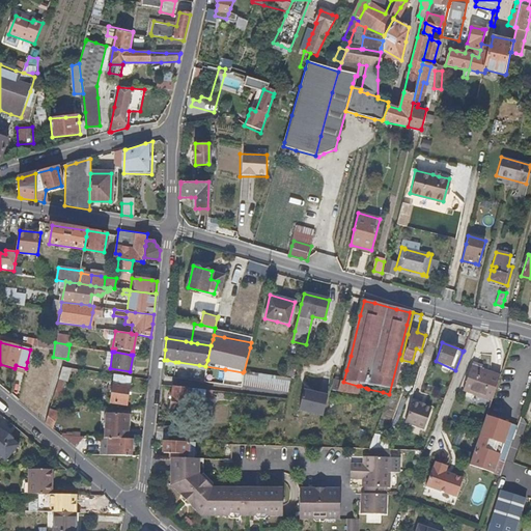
[(178,362),(175,362),(173,379),(180,380),(213,384),(228,386),(240,388),(243,372),(225,369),(205,366),(199,365),(178,362)]
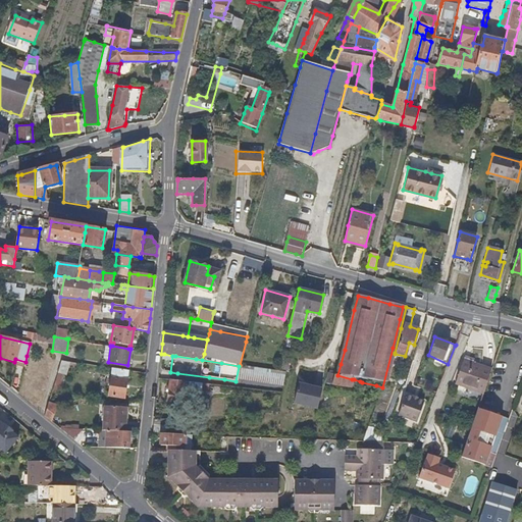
[(60,360),(57,371),(71,375),(74,362),(60,360)]
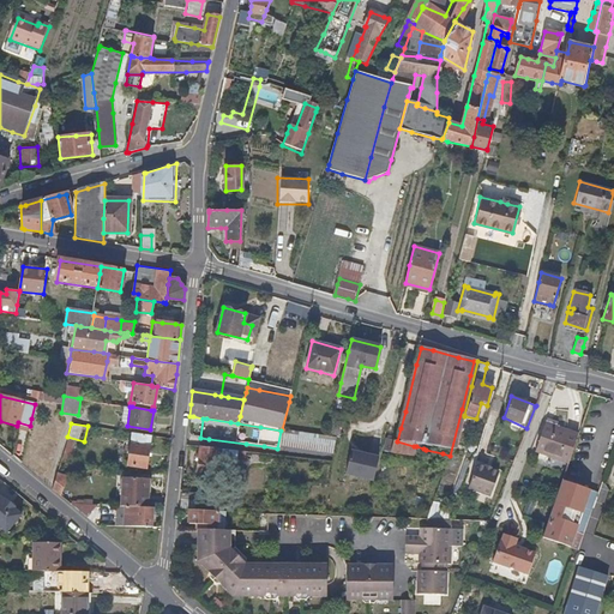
[(576,440),(577,435),(557,428),(545,425),(539,443),(535,451),(567,463),(576,440)]
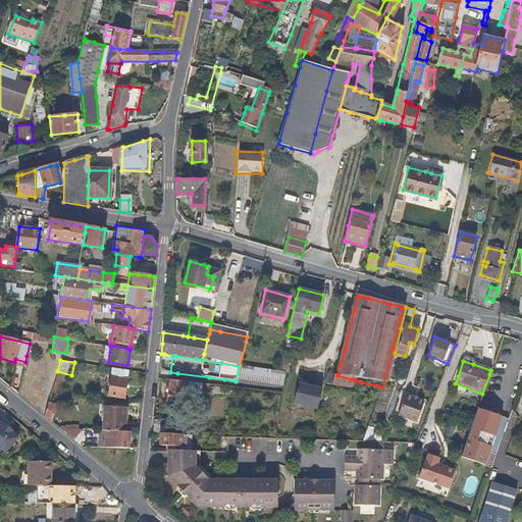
[(109,379),(109,388),(108,395),(123,397),(123,389),(126,369),(111,367),(109,379)]
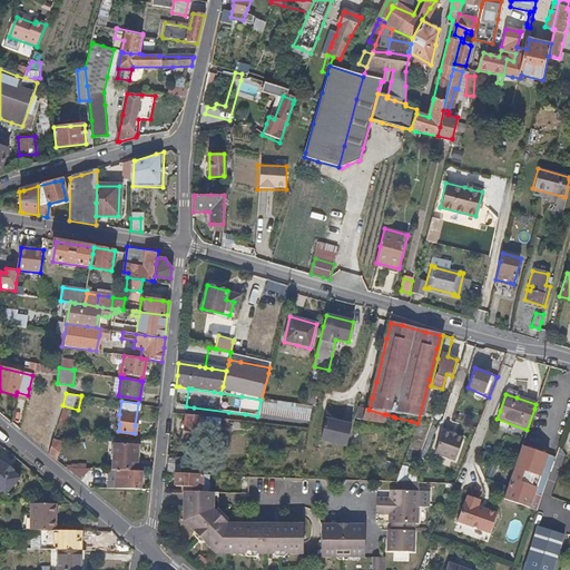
[(311,404),(262,401),(261,416),(310,421),(311,404)]
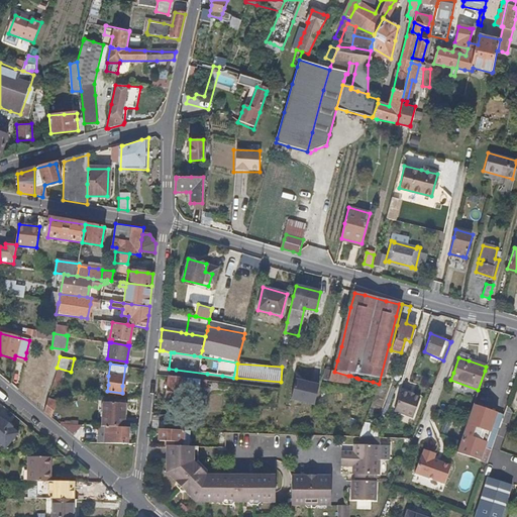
[(334,372),(332,371),(329,383),(347,387),(350,376),(348,376),(334,372)]
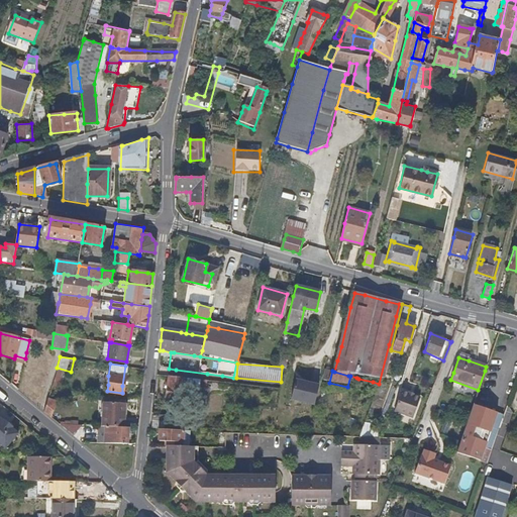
[(60,387),(62,372),(56,372),(54,386),(60,387)]
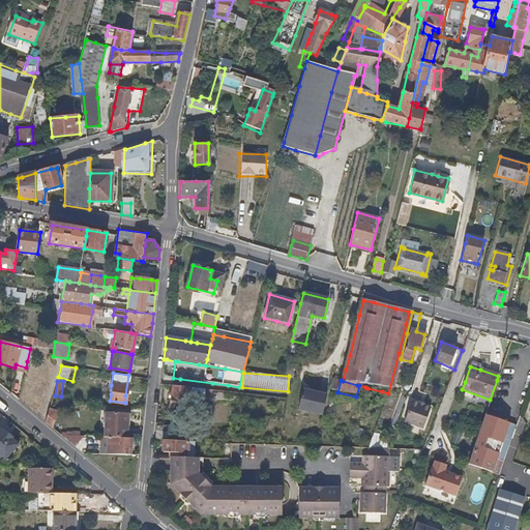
[(192,395),(193,395),(212,399),(213,392),(210,391),(186,388),(174,387),(173,395),(172,407),(184,409),(185,401),(187,401),(188,391),(192,391),(192,395)]
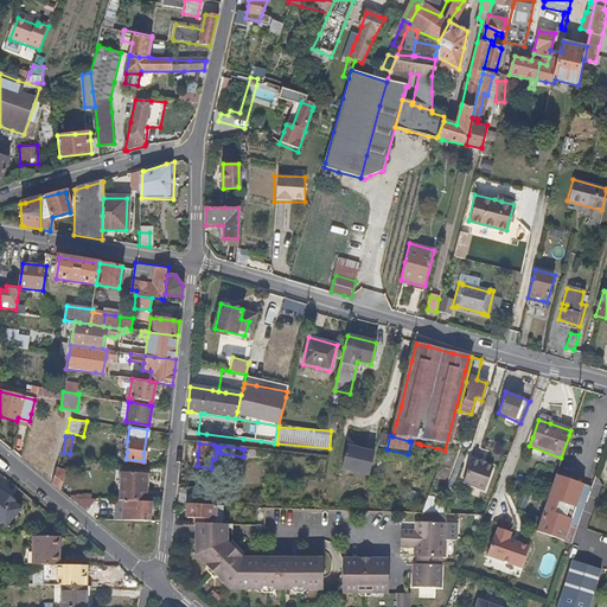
[(368,479),(374,453),(344,445),(338,471),(368,479)]
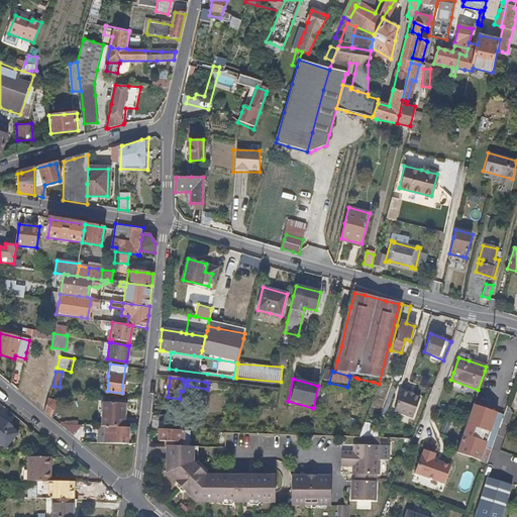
[(414,418),(421,398),(403,391),(396,411),(414,418)]
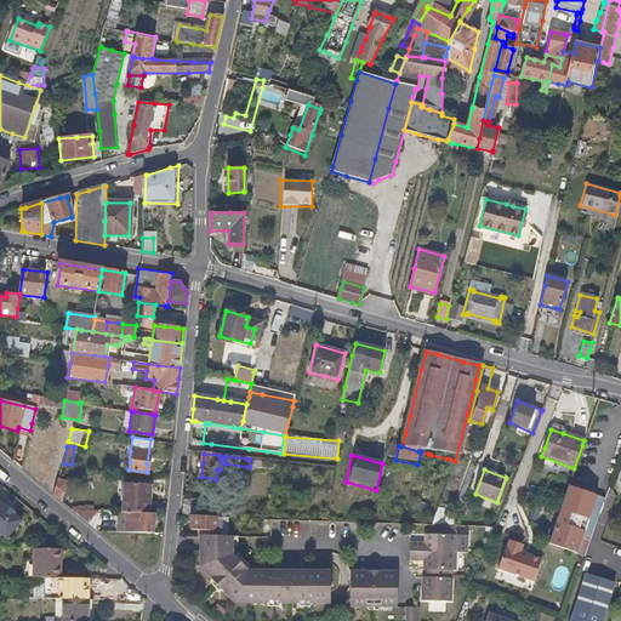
[(55,486),(52,495),(56,497),(61,501),(67,482),(57,478),(55,486)]
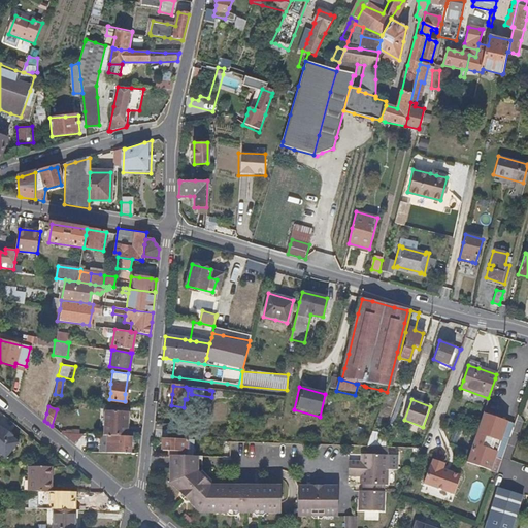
[(106,410),(104,435),(106,435),(120,435),(127,436),(128,411),(106,410)]
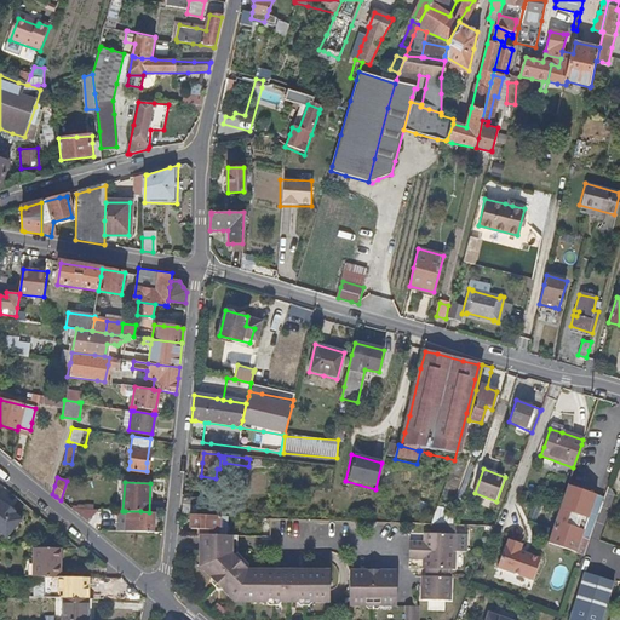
[(598,517),(604,498),(567,484),(564,492),(554,526),(551,529),(547,541),(578,552),(577,554),(584,556),(598,517)]
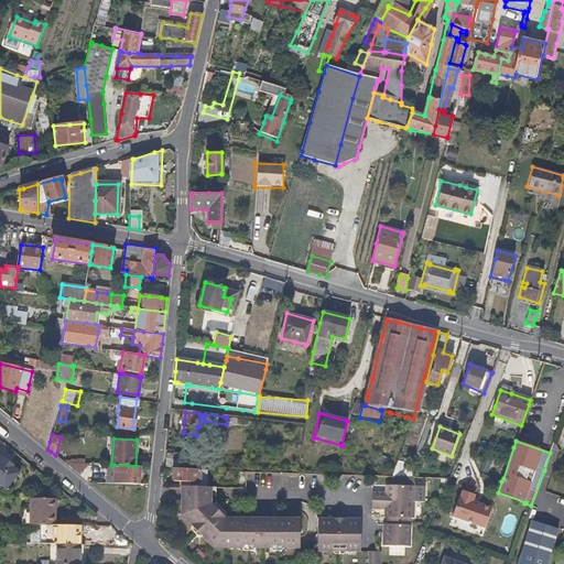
[(166,456),(165,469),(174,469),(199,470),(201,458),(183,456),(183,454),(166,453),(166,456)]
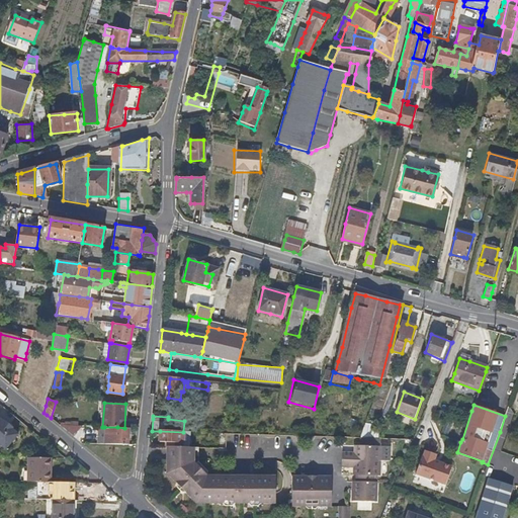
[(14,427),(5,419),(3,420),(0,417),(0,443),(6,449),(19,433),(13,428),(14,427)]
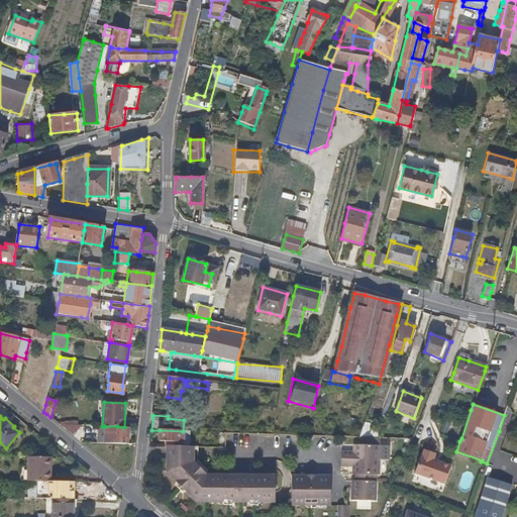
[(71,425),(60,424),(70,433),(71,425)]
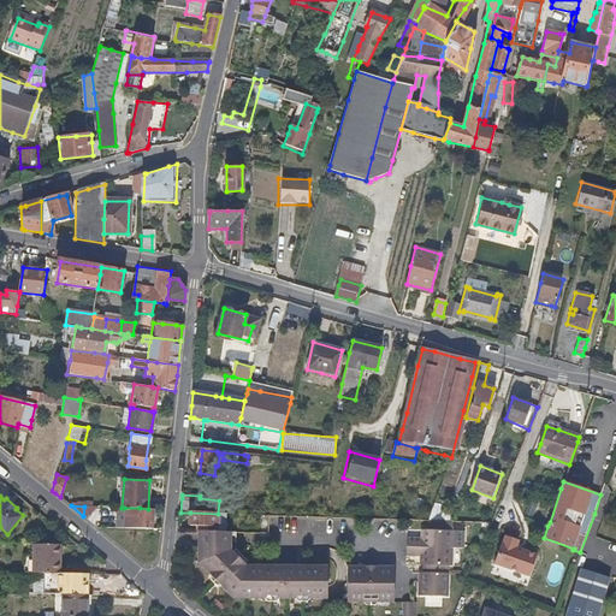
[(106,520),(106,527),(117,527),(140,528),(150,528),(152,509),(148,509),(140,508),(124,508),(124,520),(106,520)]
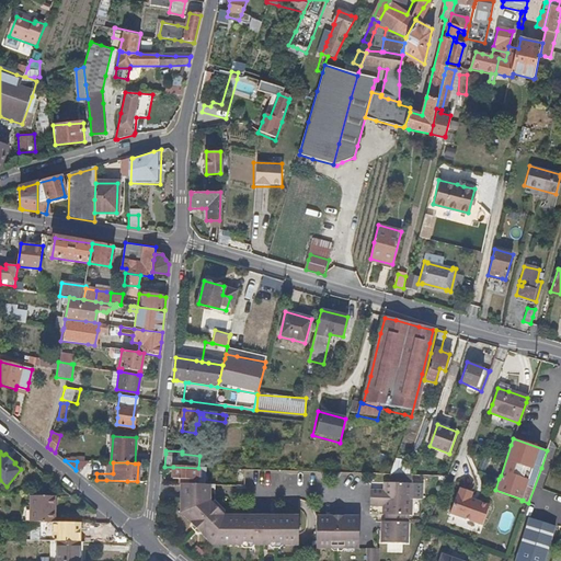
[(198,468),(173,467),(172,480),(197,481),(198,468)]
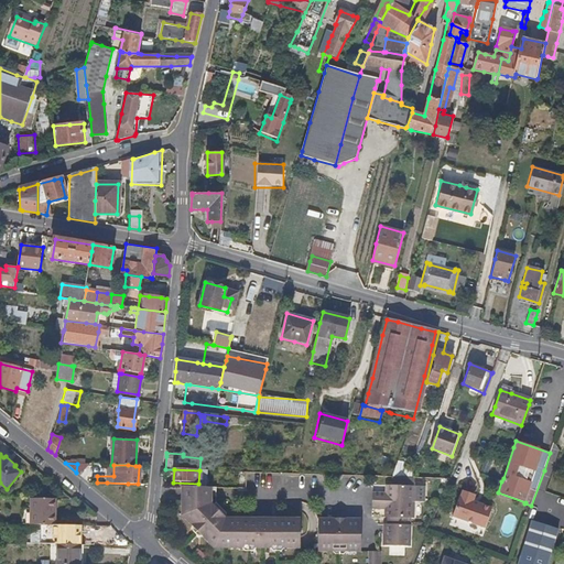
[(197,487),(181,486),(181,492),(181,494),(181,520),(185,524),(205,540),(215,549),(226,549),(288,549),(302,549),(302,539),(302,519),(279,519),(240,518),(228,518),(210,505),(210,494),(212,488),(197,487)]
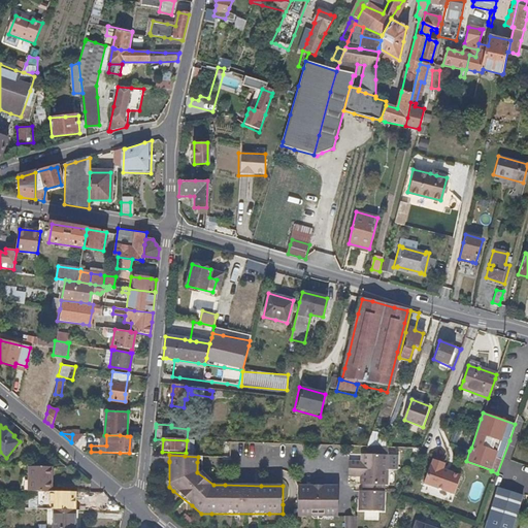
[(360,462),(350,462),(350,469),(362,469),(386,471),(389,471),(389,457),(366,456),(366,462),(360,462)]
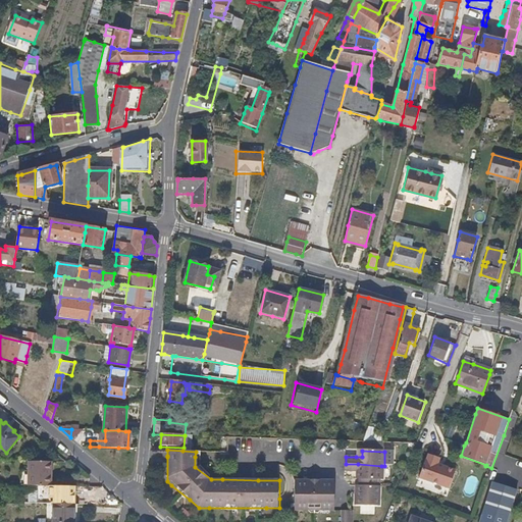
[(438,465),(440,459),(428,455),(426,461),(425,461),(419,479),(432,483),(450,489),(456,471),(438,465)]
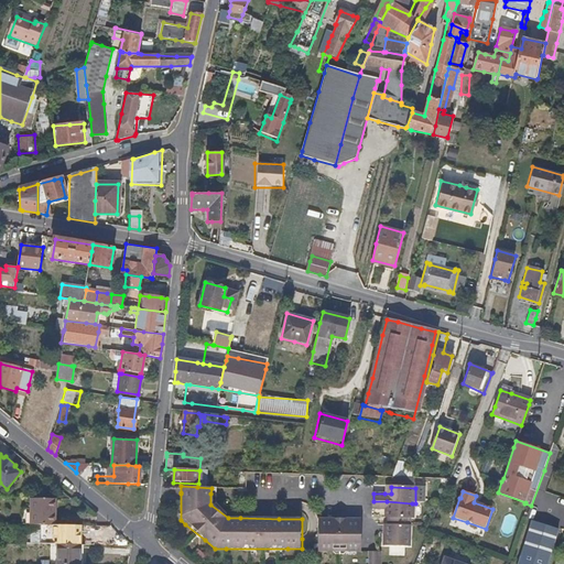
[(50,523),(54,523),(54,498),(31,497),(30,522),(39,523),(50,523)]
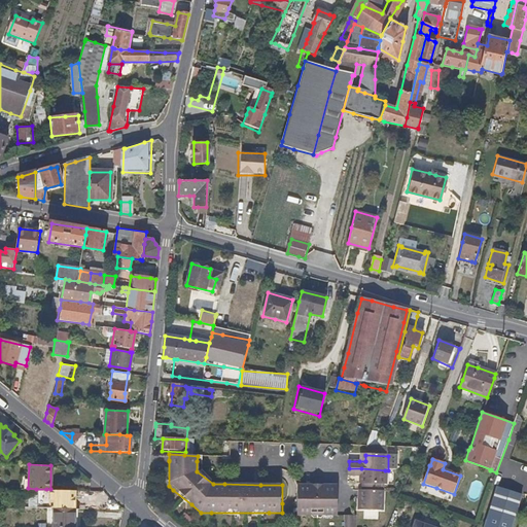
[(361,468),(349,468),(349,475),(348,477),(358,477),(364,477),(363,484),(382,485),(385,485),(387,485),(388,470),(385,470),(361,468)]
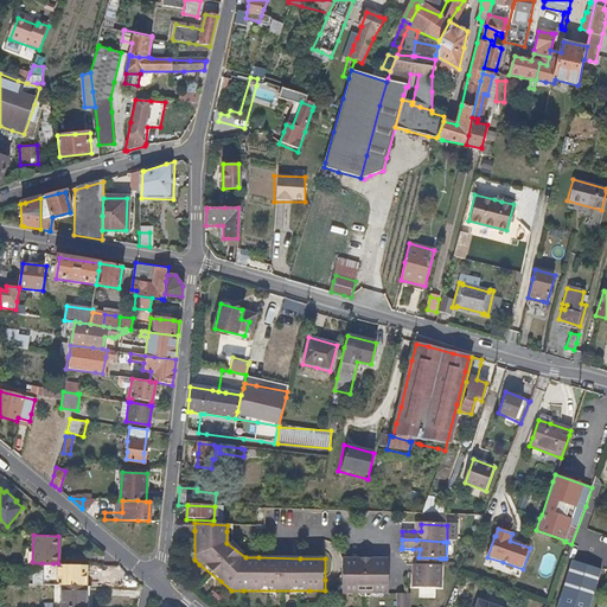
[(360,572),(362,560),(345,560),(345,595),(390,595),(390,560),(374,560),(374,572),(360,572)]
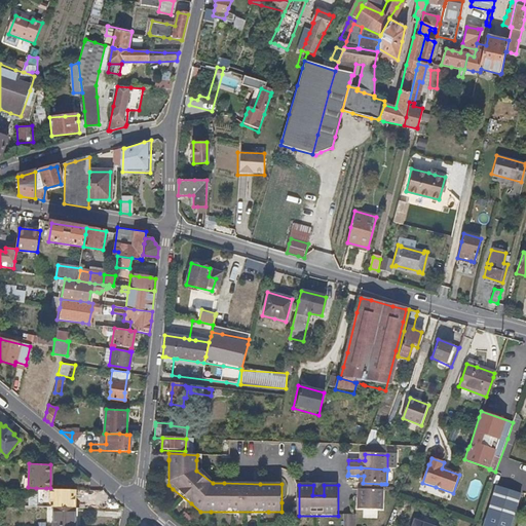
[(324,485),(313,485),(312,495),(324,495),(324,485)]
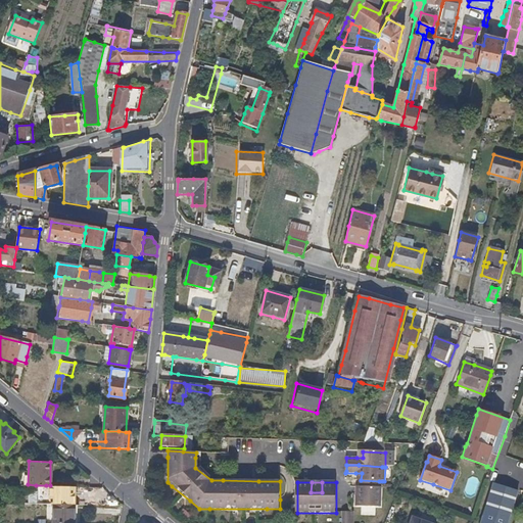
[(507,522),(512,511),(518,491),(493,483),(480,522),(507,522)]
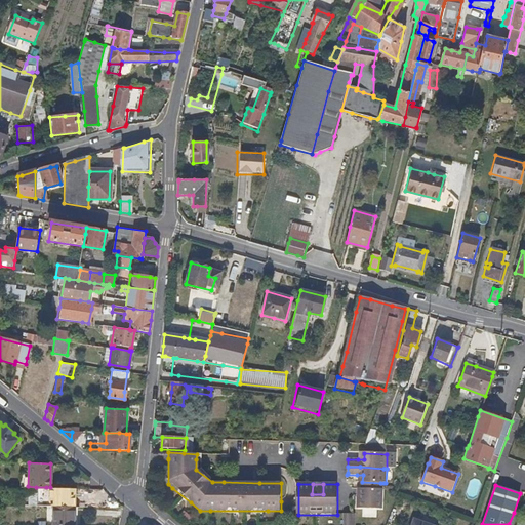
[(65,497),(65,487),(50,487),(46,487),(36,487),(36,505),(52,505),(55,505),(61,505),(61,497),(65,497)]
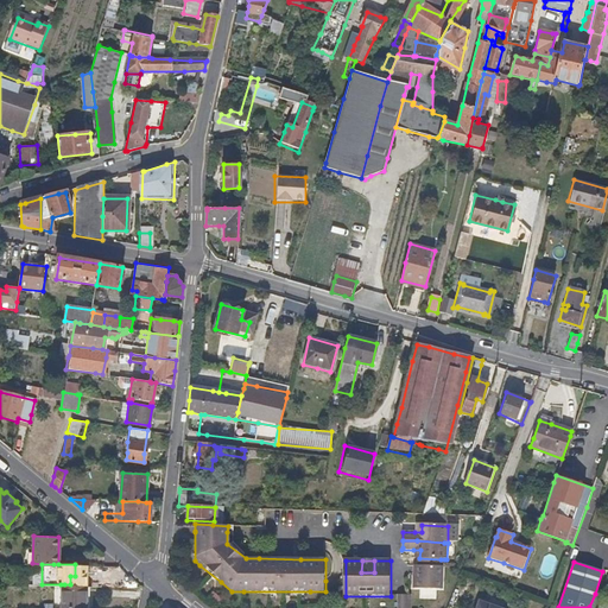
[(443,576),(443,567),(441,567),(419,565),(418,565),(417,576),(416,589),(442,590),(442,576),(443,576)]
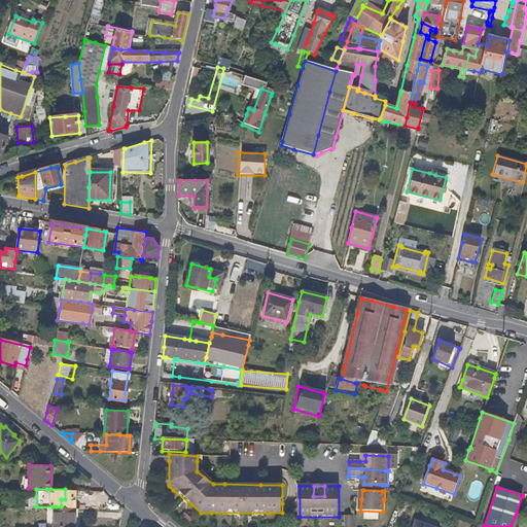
[(76,526),(77,507),(61,506),(56,506),(55,526),(61,526),(64,526),(76,526)]
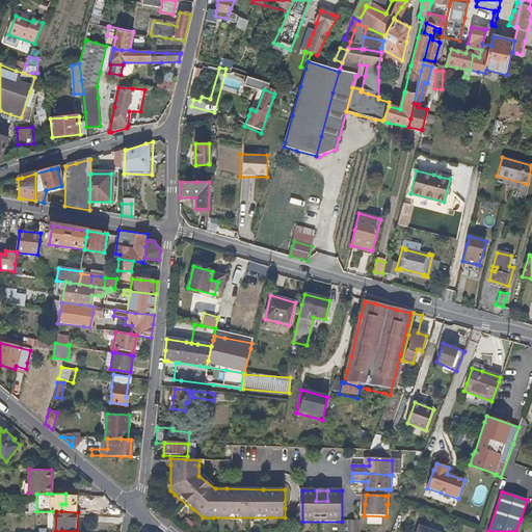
[(346,521),(345,531),(357,531),(357,521),(346,521)]
